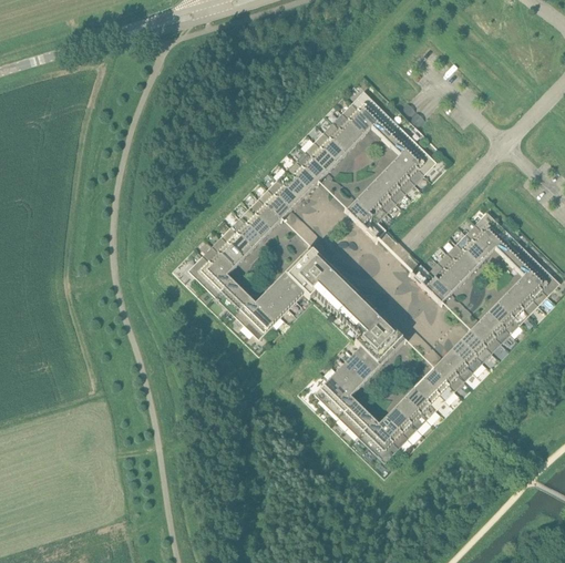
[(264,238),(301,275),(304,273),(314,283),(315,283),(320,287),(342,309),(366,331),(371,337),(370,338),(381,349),(379,351),(415,387),(430,400),(485,343),(473,330),(479,324),(450,296),(453,293),(432,273),(422,263),(419,266),(367,215),(428,153),(414,140),(423,130),(396,102),(386,112),(372,99),(371,99),(250,225),(264,238)]
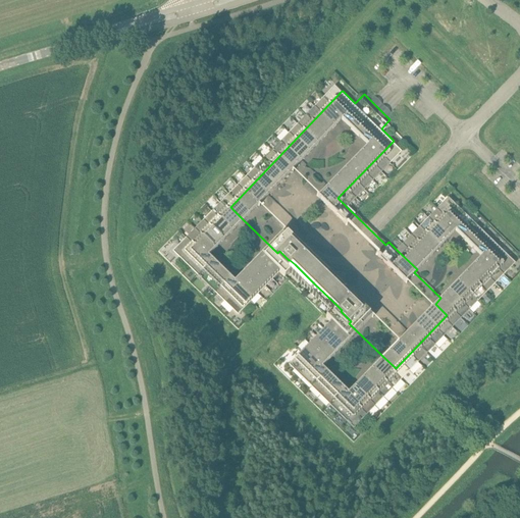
[(451,235),(457,227),(470,241),(482,227),(456,202),(450,197),(449,198),(431,215),(451,235)]
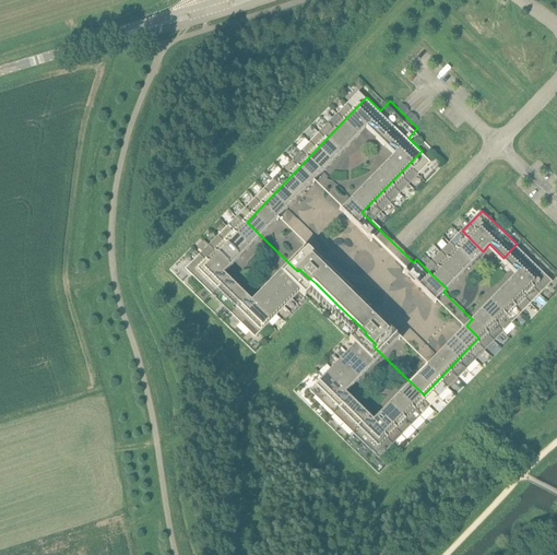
[(260,235),(247,222),(239,214),(230,224),(251,244),(260,235)]
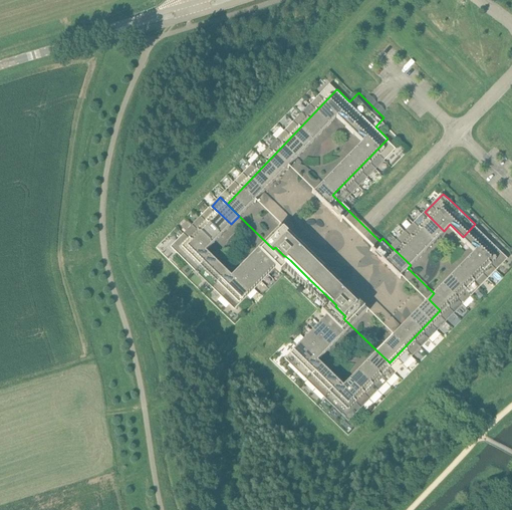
[(231,224),(212,206),(203,214),(222,233),(231,224)]
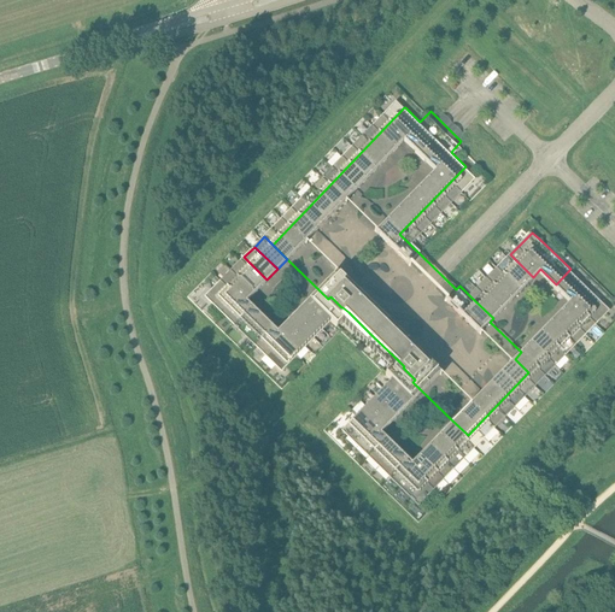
[(533,277),(510,254),(501,264),(523,287),(533,277)]
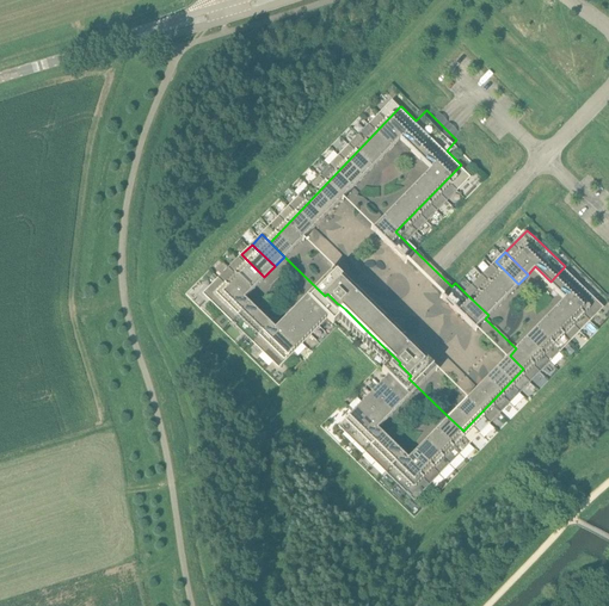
[(264,277),(241,254),(232,265),(254,288),(264,277)]
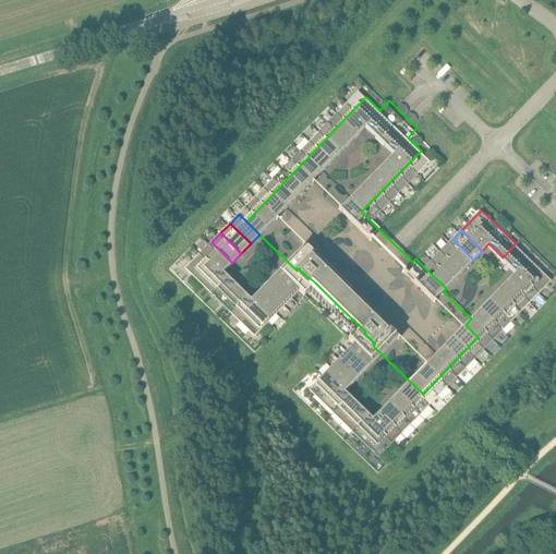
[(463,269),(472,261),(473,260),(452,239),(443,249),(463,269)]
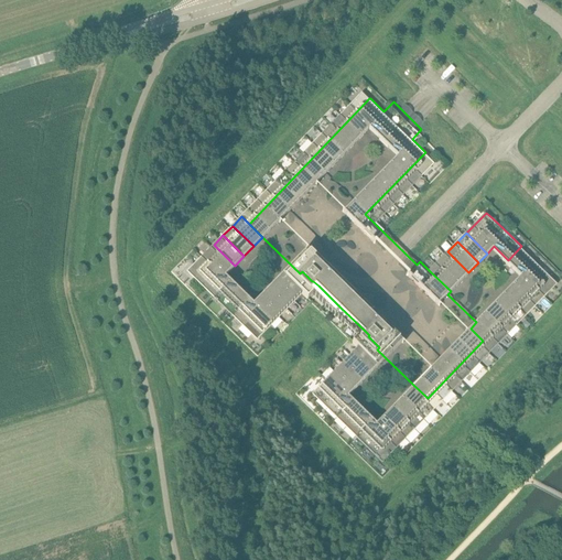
[(216,293),(231,278),(227,273),(235,266),(214,245),(194,265),(195,265),(192,268),(198,273),(197,275),(216,293)]
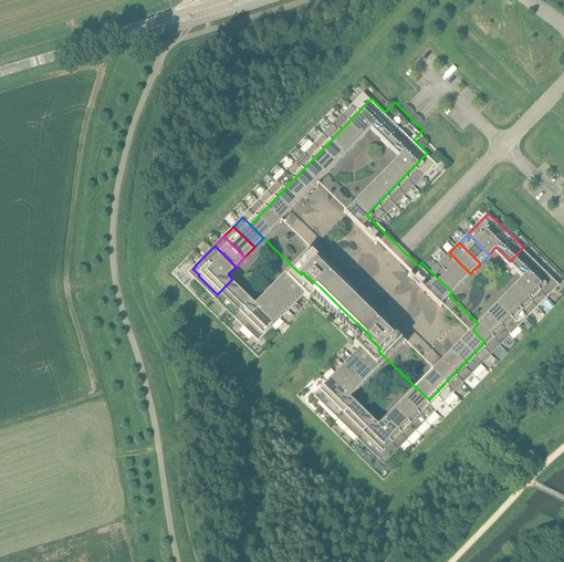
[(517,282),(538,303),(557,283),(556,283),(557,282),(552,276),(523,247),(510,261),(524,274),(517,282)]
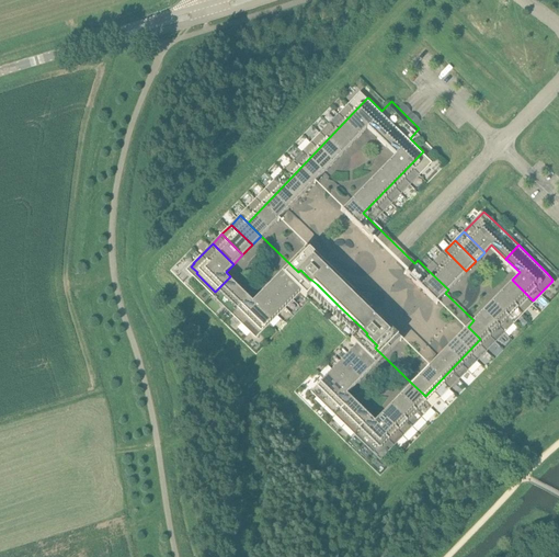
[(466,271),(445,250),(436,259),(457,280),(466,271)]
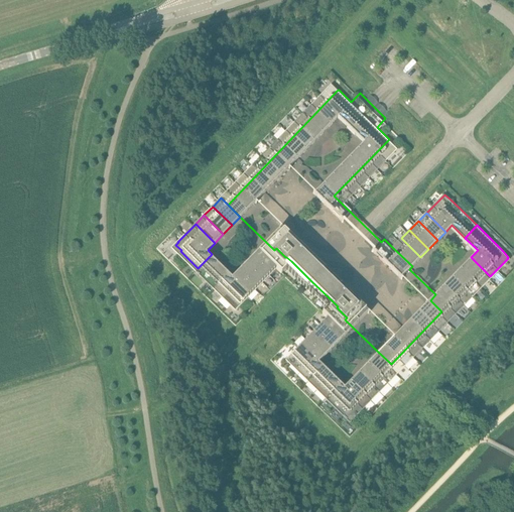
[(400,239),(401,240),(393,248),(412,266),(420,257),(401,238),(400,239)]
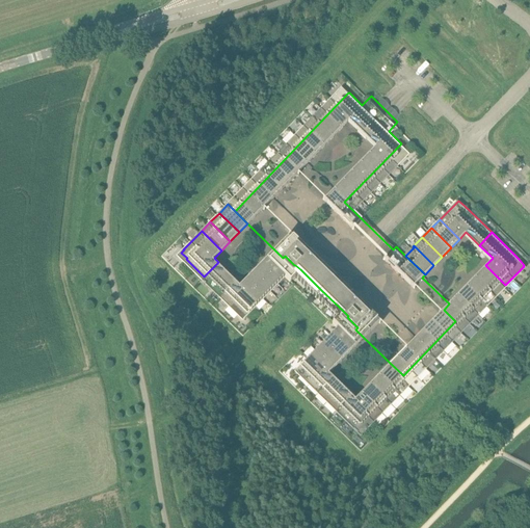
[(280,280),(286,272),(268,256),(261,263),(280,281),(280,280)]
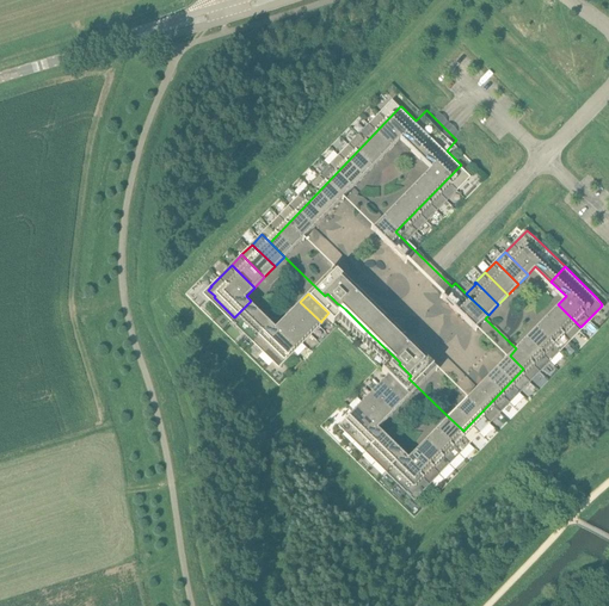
[(234,317),(256,338),(271,321),(251,301),(234,317)]
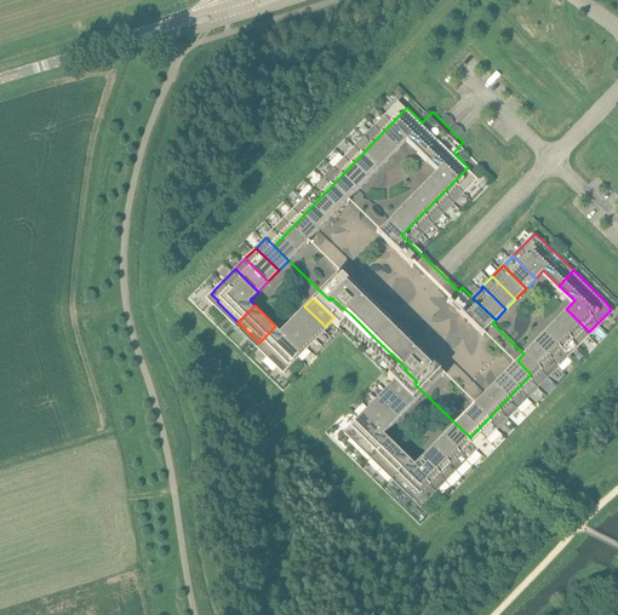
[(326,327),(304,306),(296,315),(318,335),(326,327)]
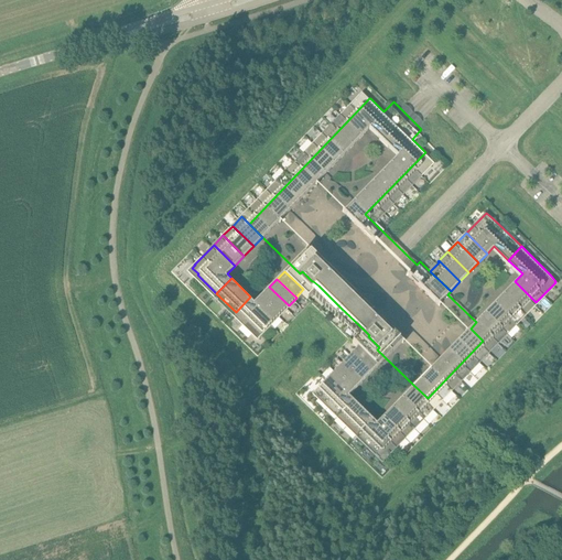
[(505,291),(527,312),(536,302),(515,281),(505,291)]
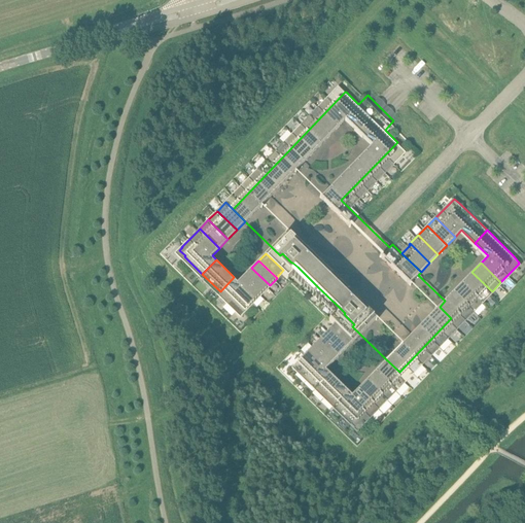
[(244,275),(263,293),(270,285),(251,268),(244,275)]
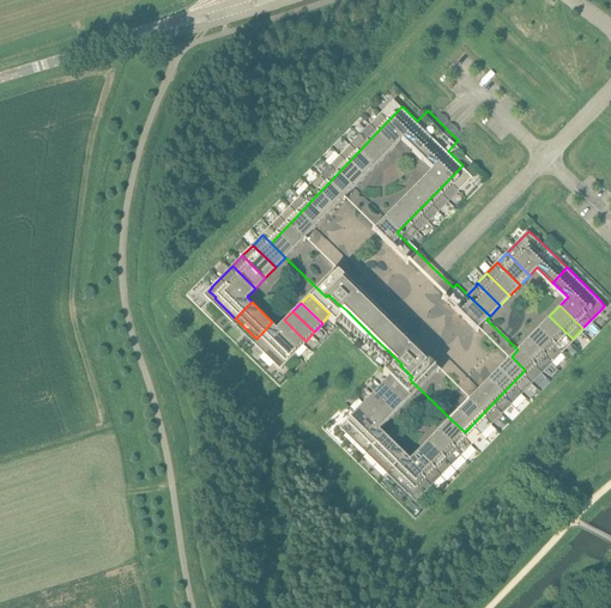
[(549,316),(548,317),(539,327),(562,348),(573,339),(549,316)]
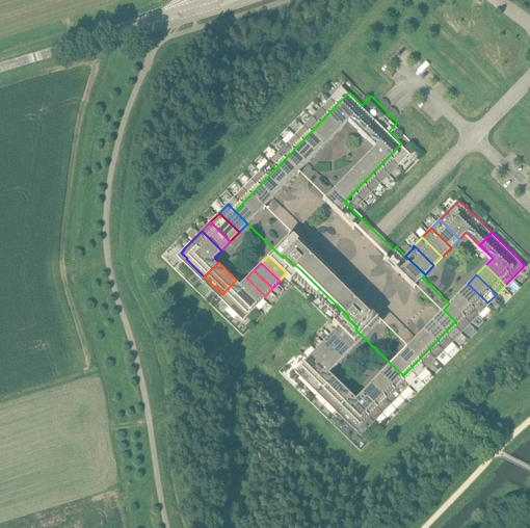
[(265,296),(246,278),(241,284),(236,280),(222,294),(240,312),(241,311),(245,315),(247,312),(248,313),(265,296)]
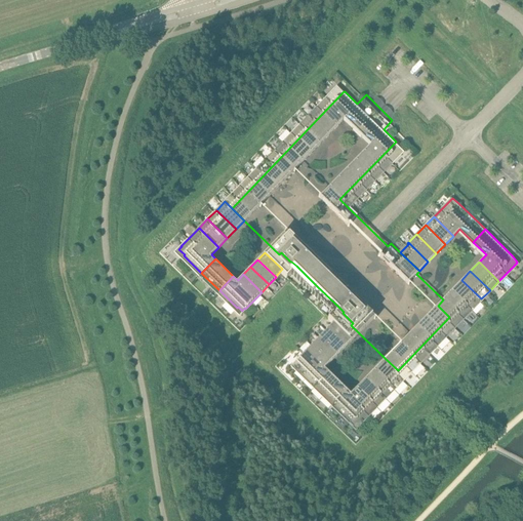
[(453,288),(473,308),(481,298),(461,280),(453,288)]
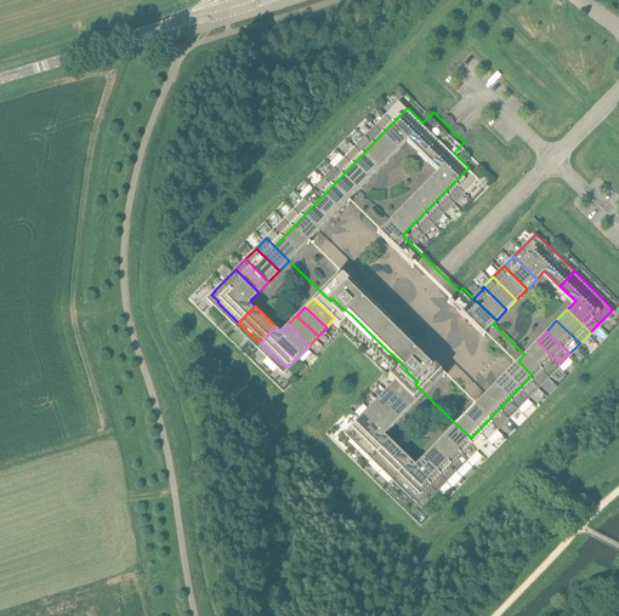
[(527,351),(550,374),(560,364),(537,341),(527,351)]
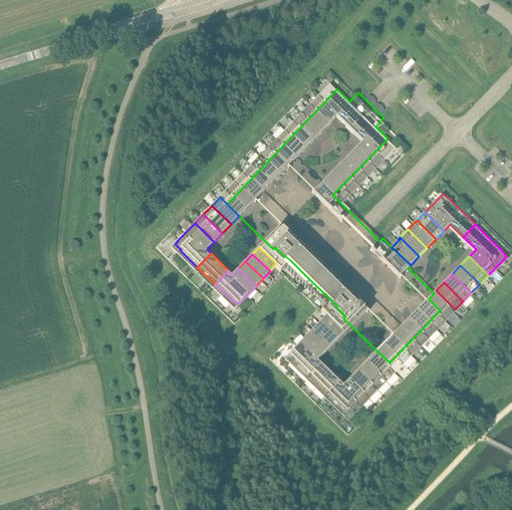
[(436,290),(434,292),(427,299),(446,318),(455,309),(436,290)]
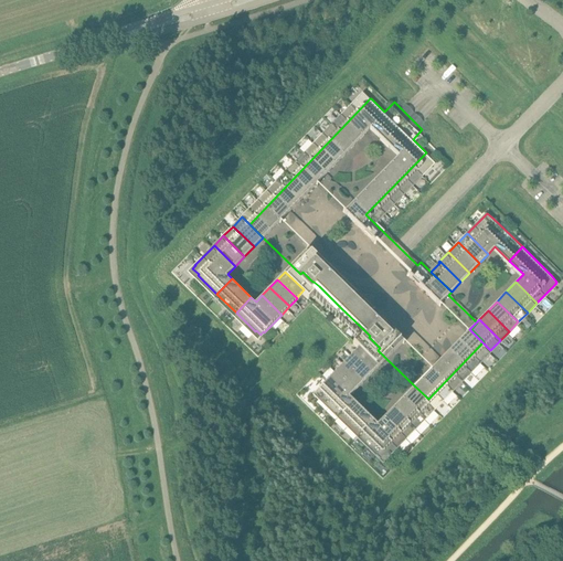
[(380,364),(361,346),(353,352),(352,352),(372,372),(380,364)]
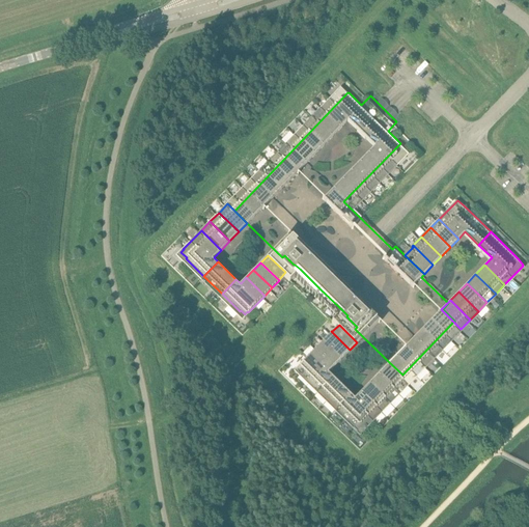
[(350,350),(331,331),(324,339),(342,357),(350,350)]
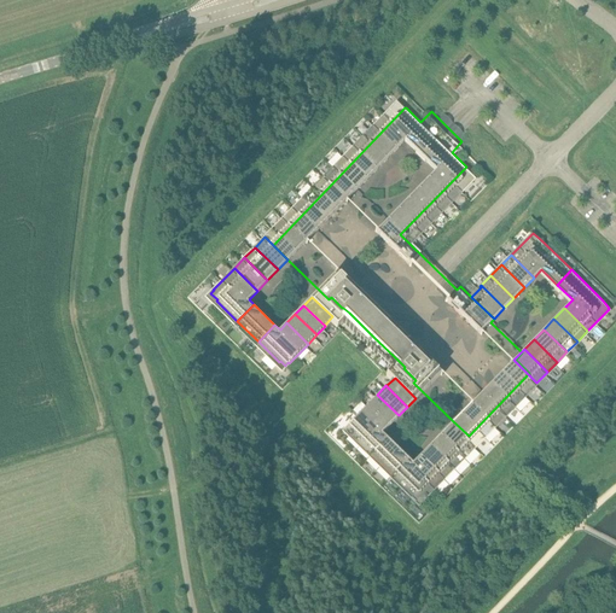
[(368,403),(390,424),(399,415),(377,395),(368,403)]
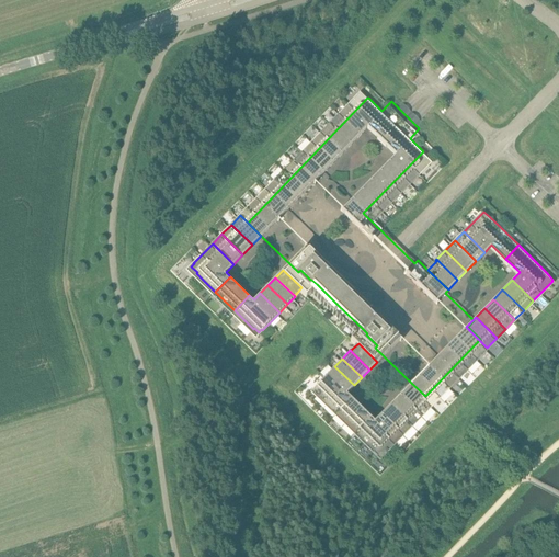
[(349,391),(354,385),(334,366),(317,384),(318,385),(315,387),(319,391),(318,393),(338,411),(353,396),(349,391)]
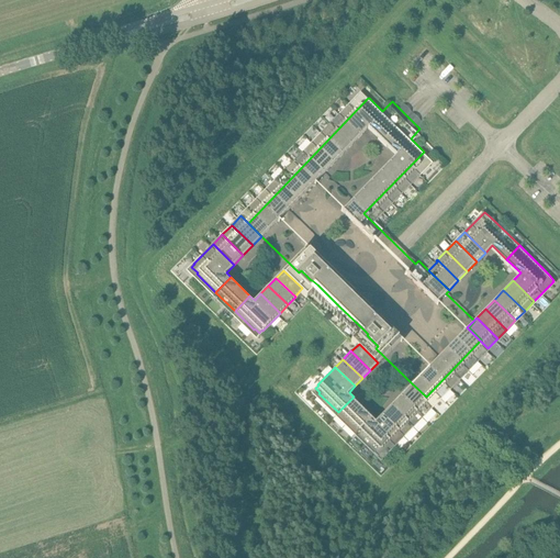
[(403,392),(424,413),(433,404),(426,397),(412,383),(403,392)]
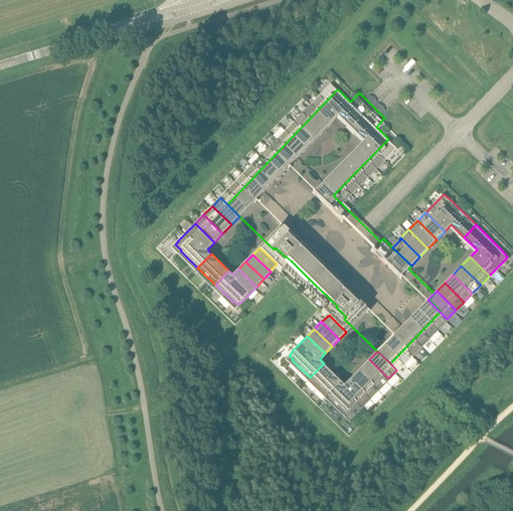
[(380,387),(388,378),(369,359),(360,368),(380,387)]
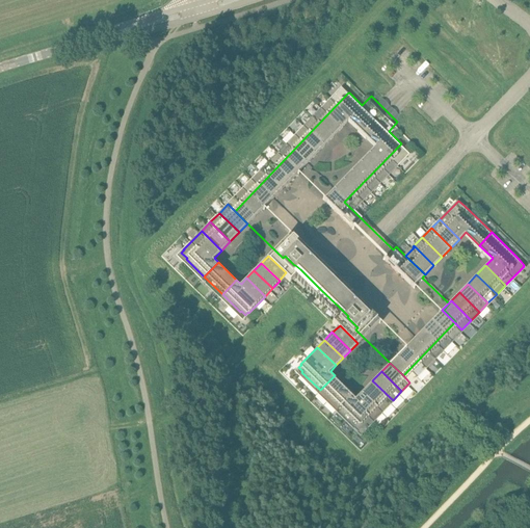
[(338,407),(352,393),(335,375),(320,390),(338,407)]
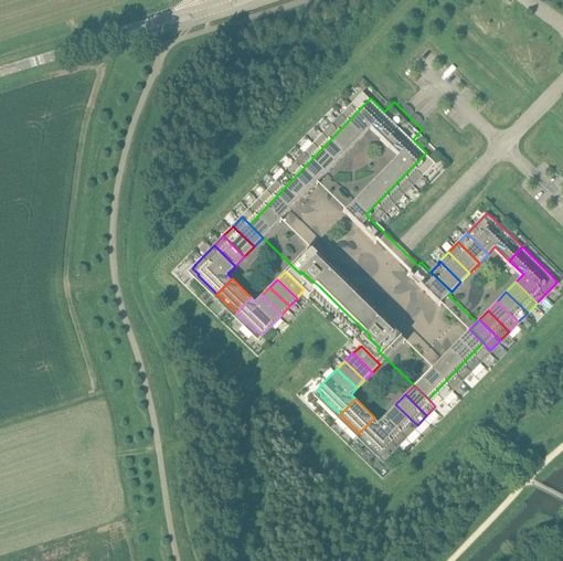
[(386,414),(407,434),(417,425),(395,404),(386,414)]
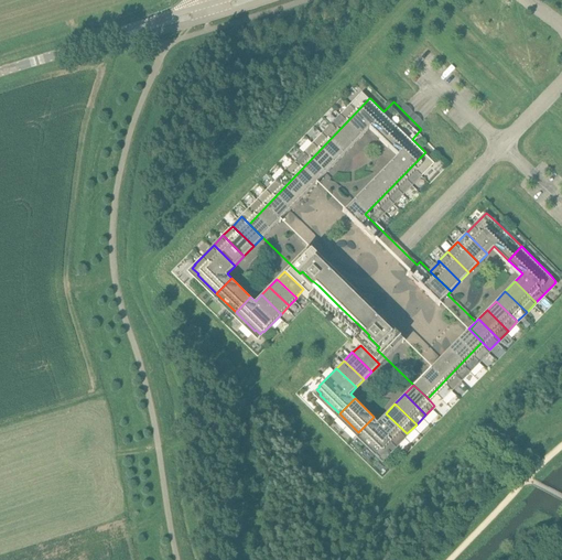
[(374,417),(358,432),(378,451),(378,450),(384,455),(387,453),(388,453),(407,433),(386,413),(378,421),(374,417)]
